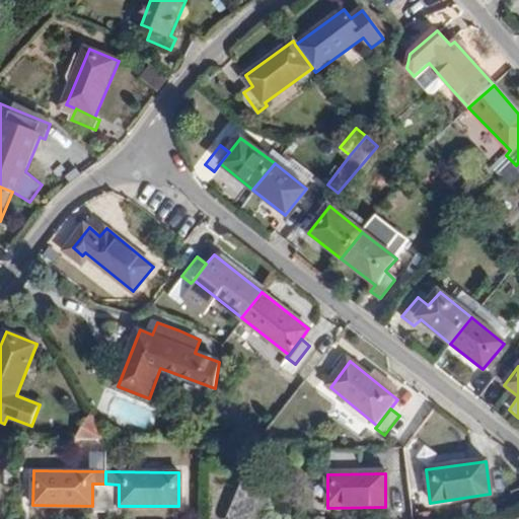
[(251,518),(263,489),(242,480),(227,518),(251,518)]
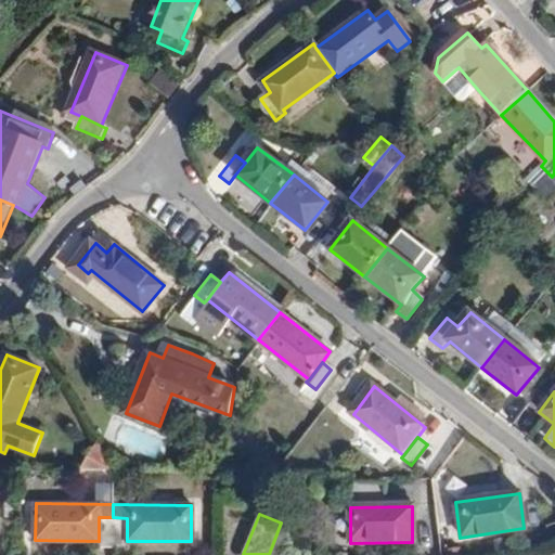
[(113,545),(113,517),(99,517),(99,541),(99,545),(113,545)]
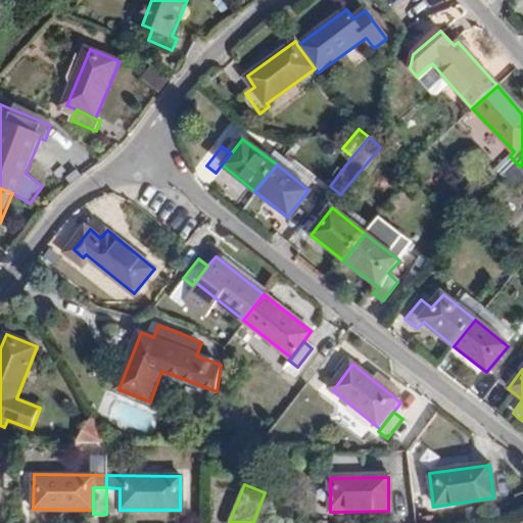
[(120,488),(106,487),(106,514),(120,514),(120,510),(120,488)]
